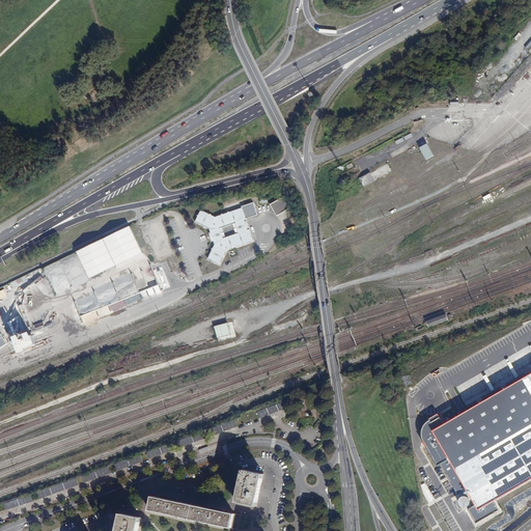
[(427,143),(420,147),(426,160),(434,156),(427,143)]
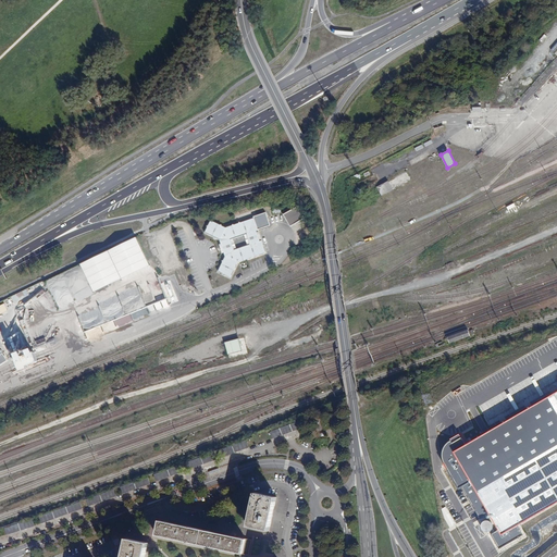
[(378,188),(382,196),(411,180),(407,172),(378,188)]
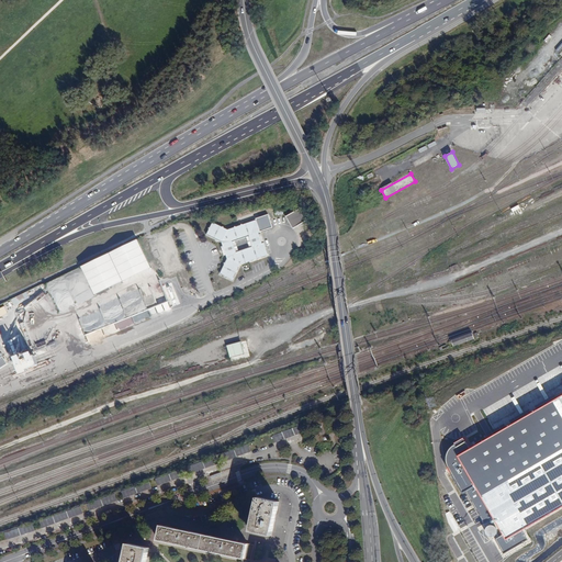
[(287,217),(293,228),(307,221),(300,209),(287,217)]
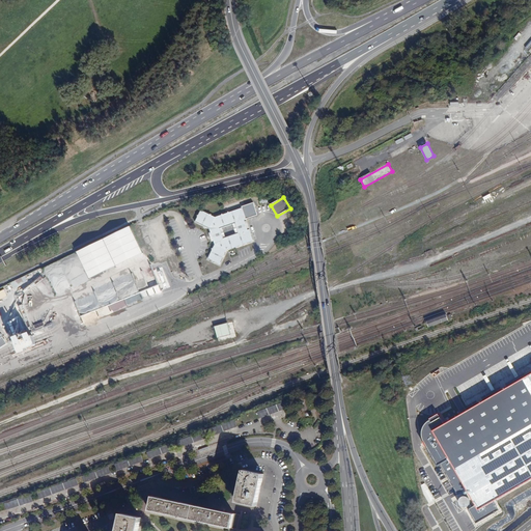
[(241,207),(241,208),(245,219),(257,215),(253,203),(241,207)]
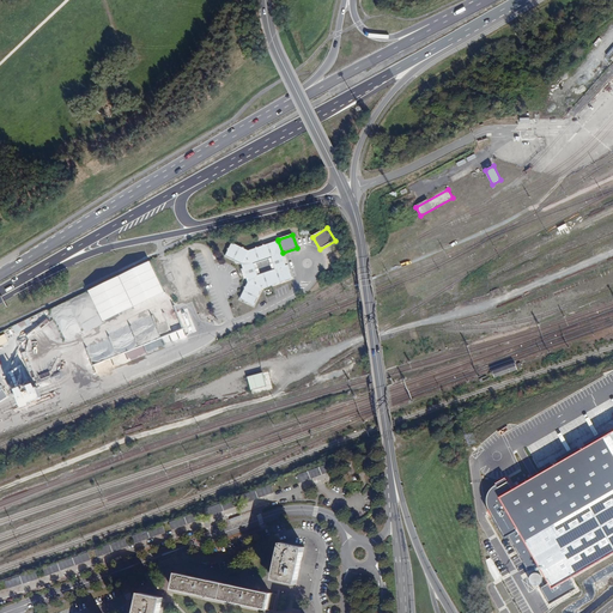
[(292,279),(283,253),(278,241),(247,252),(231,243),(224,256),(241,265),(247,283),(238,299),(252,305),(260,290),(292,279)]
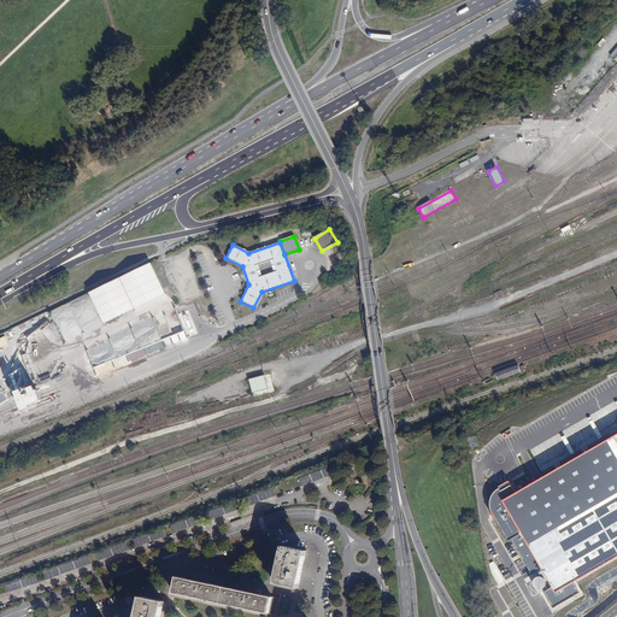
[(15,335),(31,327),(28,321),(11,328),(15,335)]
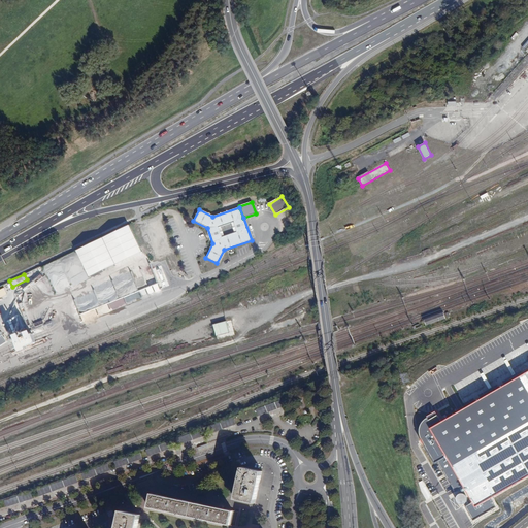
[(25,291),(42,277),(40,274),(23,288),(25,291)]
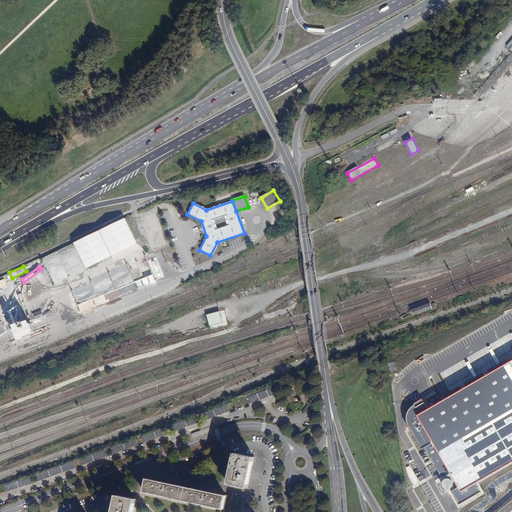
[(121,291),(156,285),(154,275),(136,279),(135,275),(129,276),(130,279),(122,280),(122,277),(100,282),(101,288),(99,289),(98,284),(95,284),(95,287),(83,290),(84,298),(121,291)]
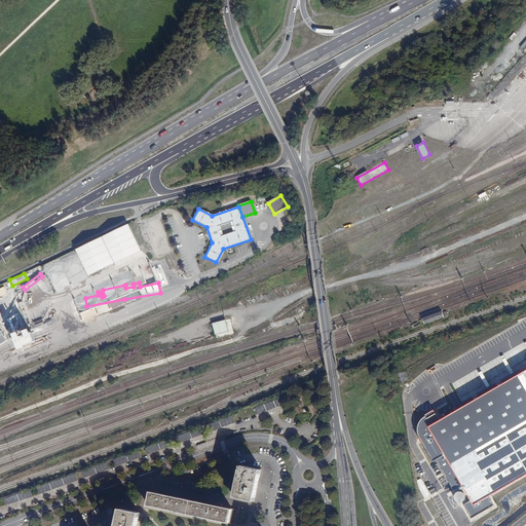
[(422,318),(424,324),(444,317),(444,316),(448,315),(447,311),(444,312),(444,311),(443,312),(442,311),(422,318)]
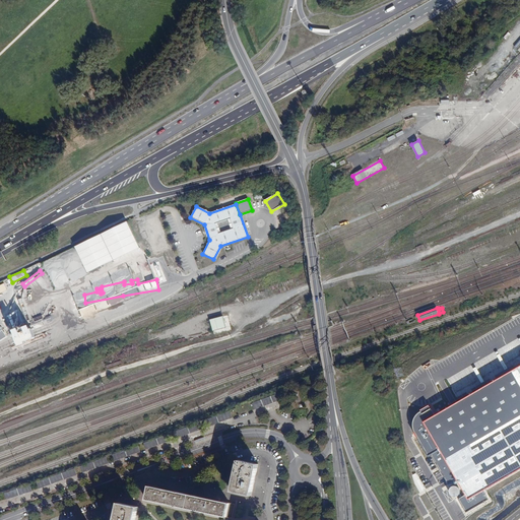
[(223,317),(210,320),(213,331),(226,328),(223,317)]
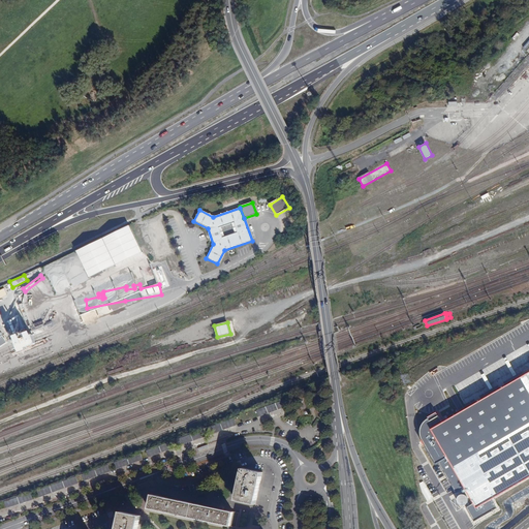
[(20,350),(26,348),(23,339),(16,342),(20,350)]
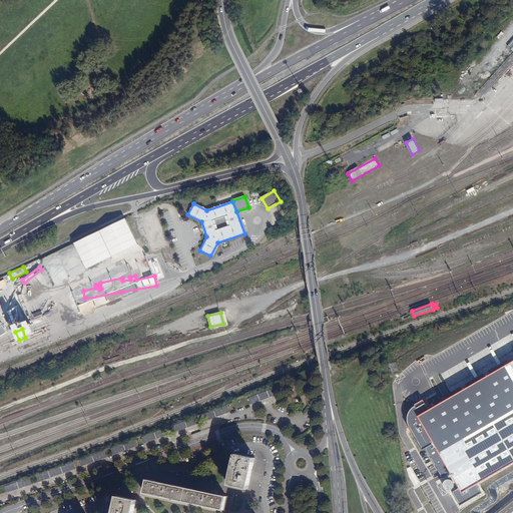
[(408,425),(422,451),(425,449),(441,478),(448,474),(453,481),(449,480),(447,479),(444,480),(443,482),(443,485),(444,489),(447,490),(450,490),(453,489),(454,486),(455,484),(457,488),(452,492),(459,505),(481,493),(476,484),(512,462),(512,360),(448,398),(429,409),(423,400),(413,405),(414,406),(411,408),(408,412),(406,416),(406,421),(408,425)]
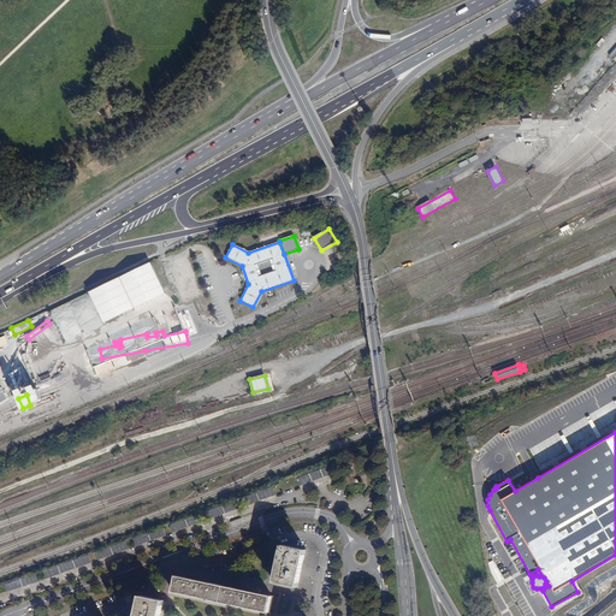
[(298,478),(301,486),(336,474),(332,466),(298,478)]
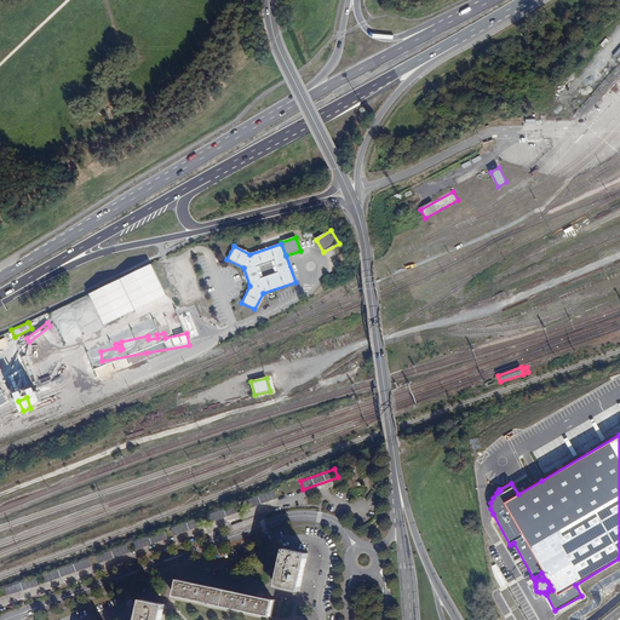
[(277,499),(274,491),(244,503),(246,510),(277,499)]
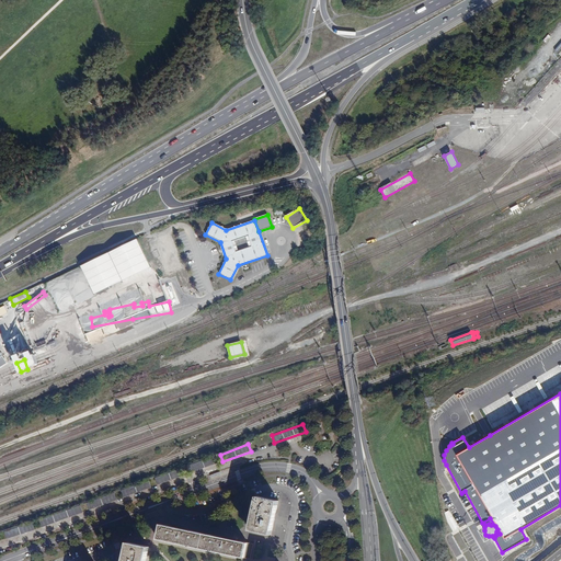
[(189,466),(192,472),(219,462),(217,456),(189,466)]
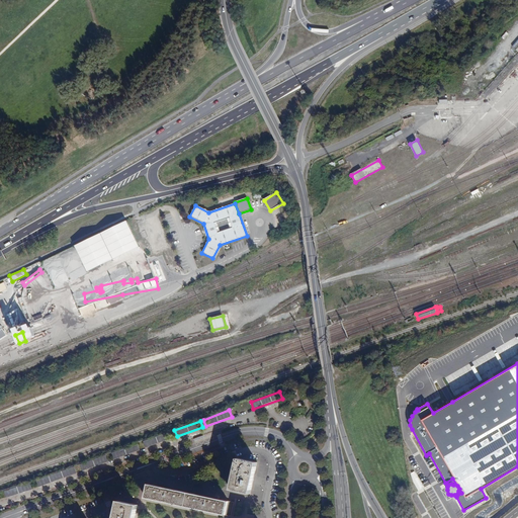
[(144,441),(146,448),(171,438),(169,432),(144,441)]
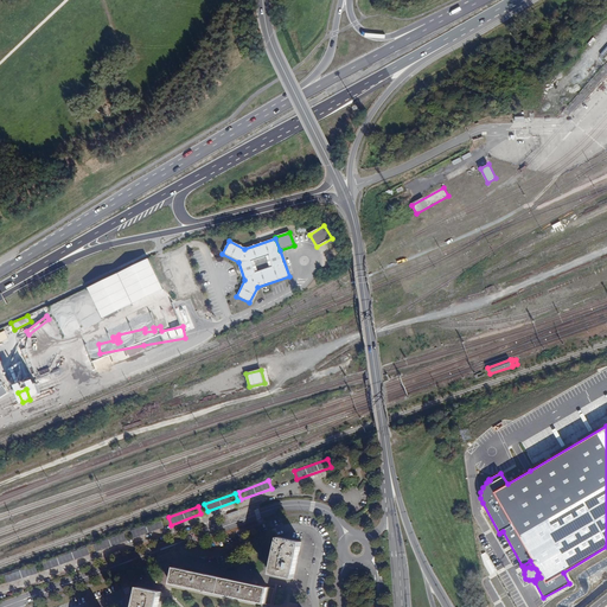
[(132,531),(134,538),(164,528),(161,519),(132,531)]
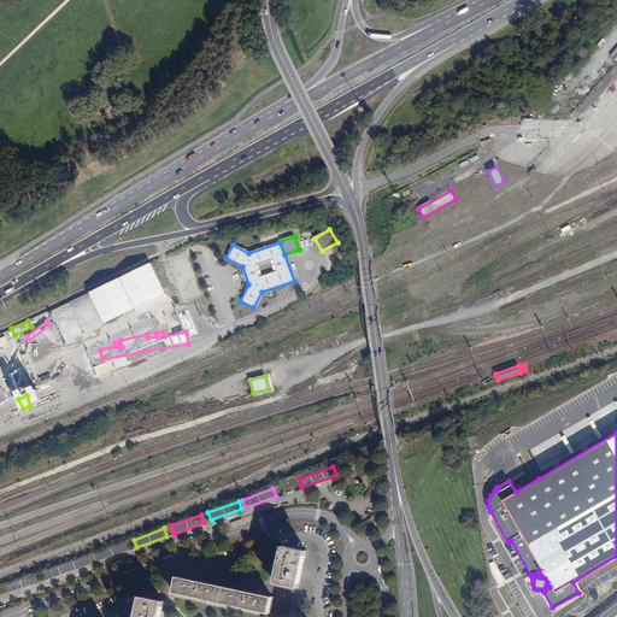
[(95,553),(99,560),(129,550),(127,542),(95,553)]
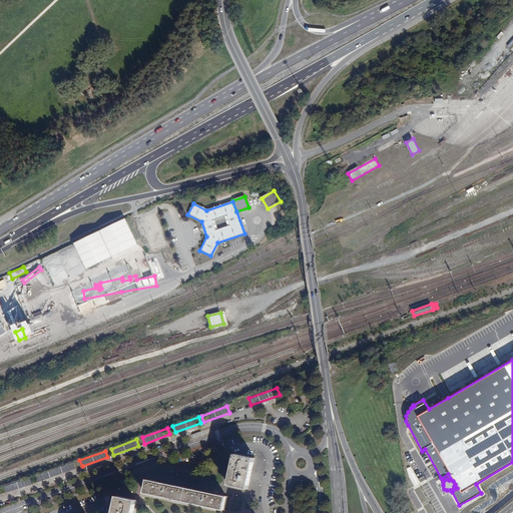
[(254,458),(235,454),(228,485),(247,489),(254,458)]
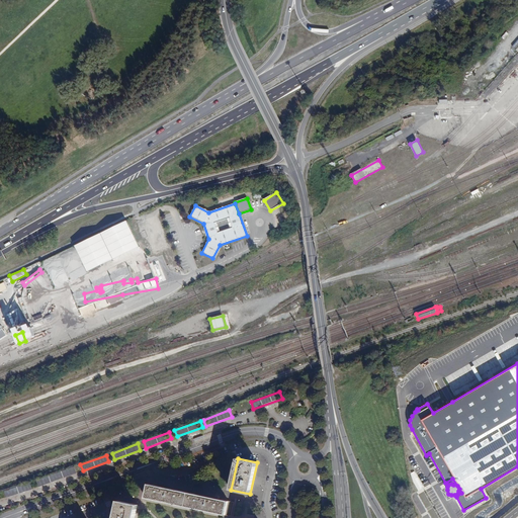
[(77,473),(74,466),(36,481),(38,487),(77,473)]
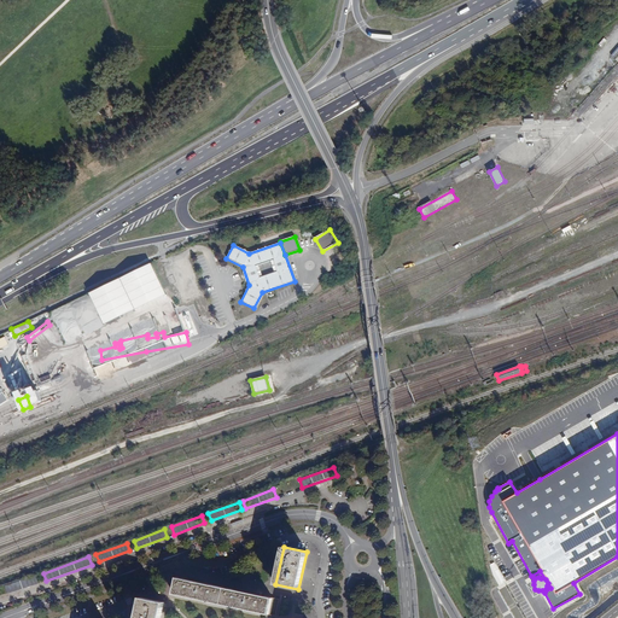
[(5,586),(7,594),(39,583),(36,576),(5,586)]
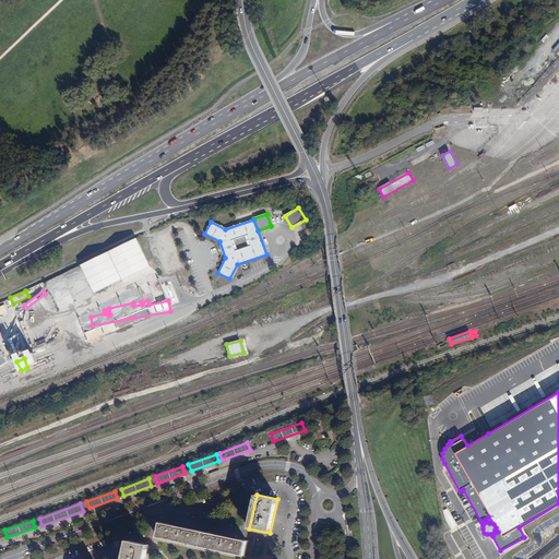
[(139,521),(132,523),(135,531),(141,528),(139,521)]
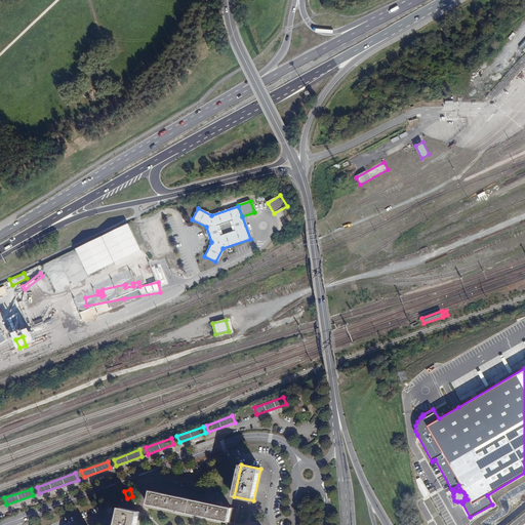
[(151,491),(148,505),(229,522),(232,509),(151,491)]
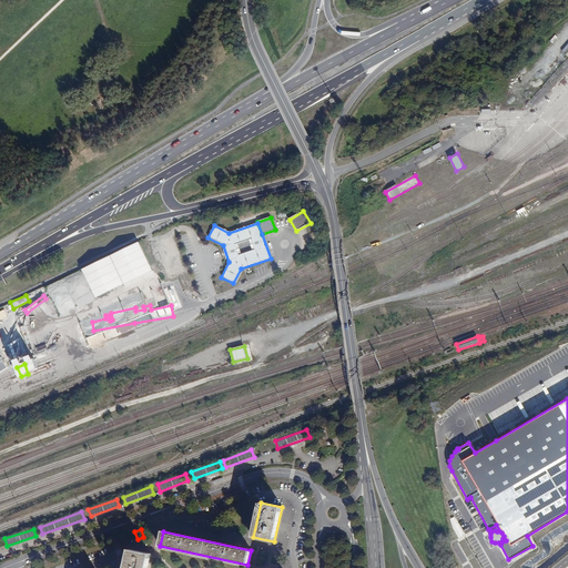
[(125,567),(148,567),(151,554),(130,549),(125,567)]
